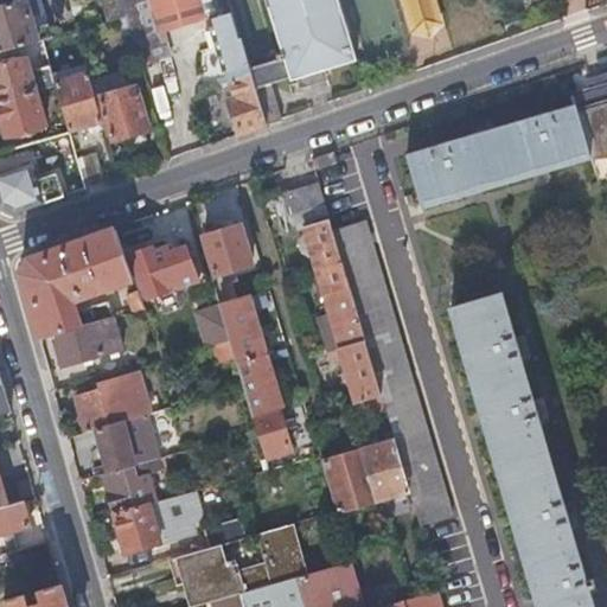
[(0,0),(0,51),(43,39),(51,37),(48,23),(40,0),(0,0)]
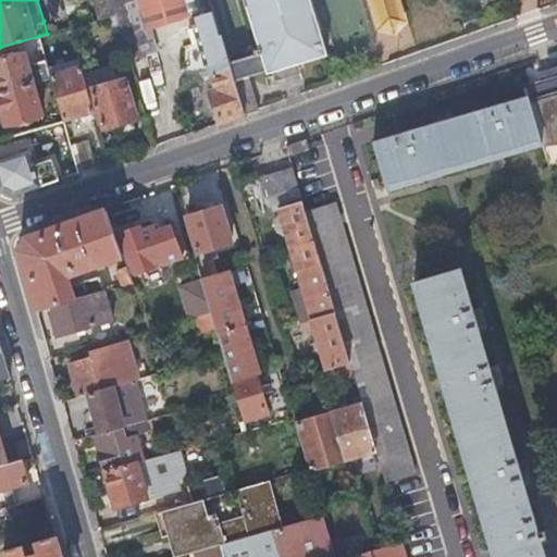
[(140,0),(111,0),(112,3),(115,14),(144,116),(160,111),(163,76),(148,24),(140,0)]
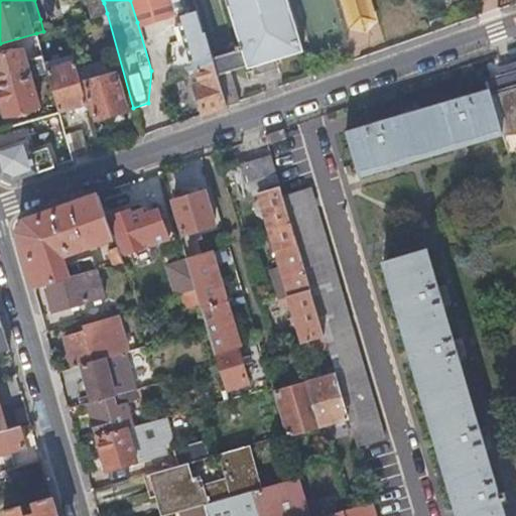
[(165,0),(130,0),(137,22),(169,12),(165,0)]
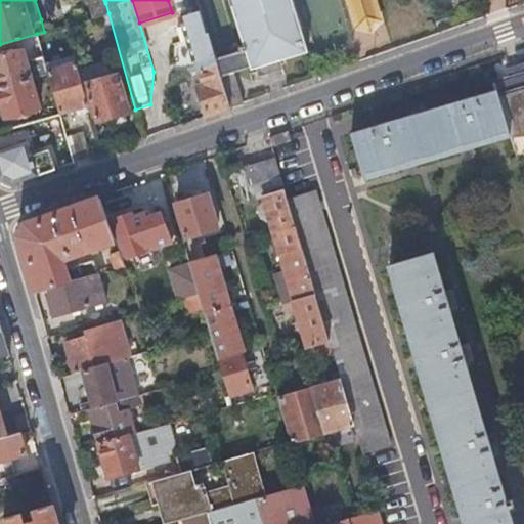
[(168,0),(172,12),(178,10),(200,4),(198,0),(168,0)]
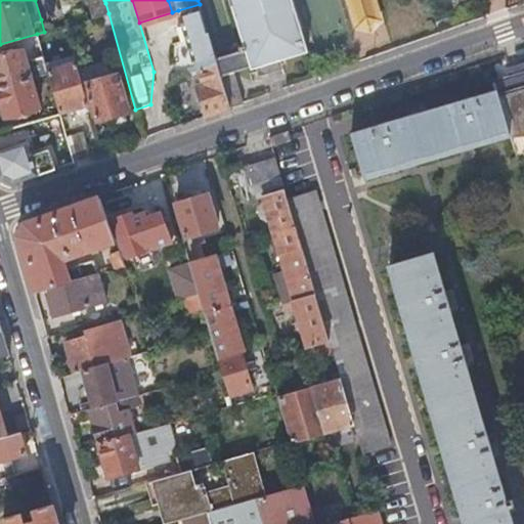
[(291,0),(229,0),(244,45),(238,47),(239,50),(215,57),(217,63),(221,76),(233,72),(250,67),(251,69),(307,51),(291,0)]
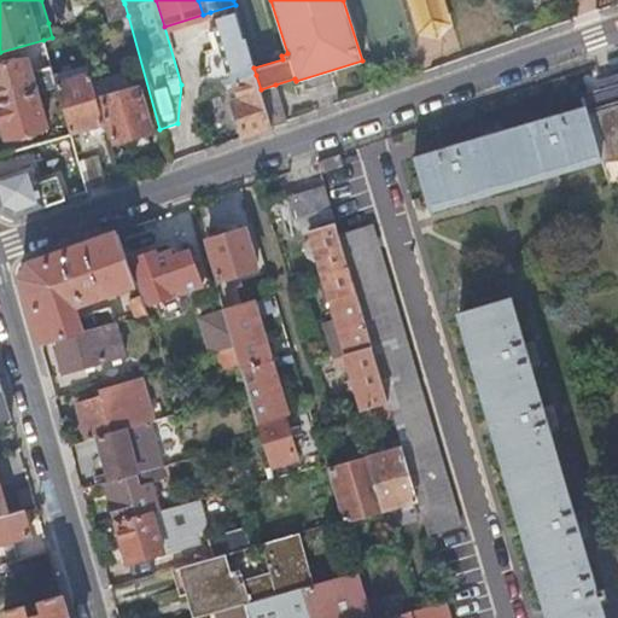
[(437,0),(413,0),(421,29),(435,31),(444,21),(437,0)]
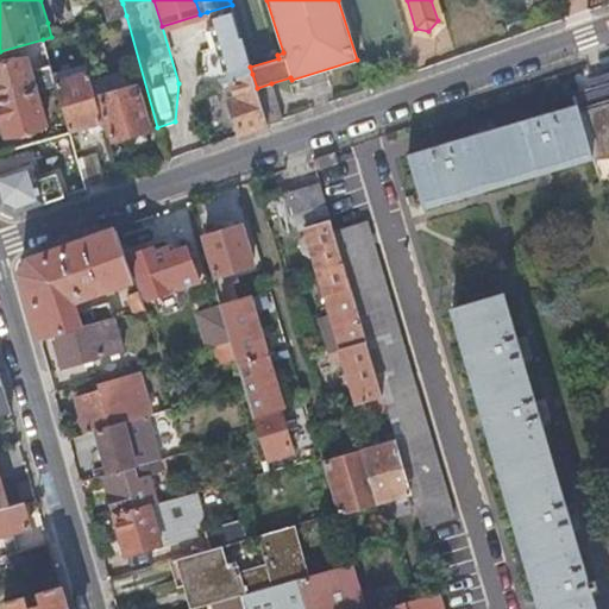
[(209,19),(234,12),(232,5),(207,12),(209,19)]
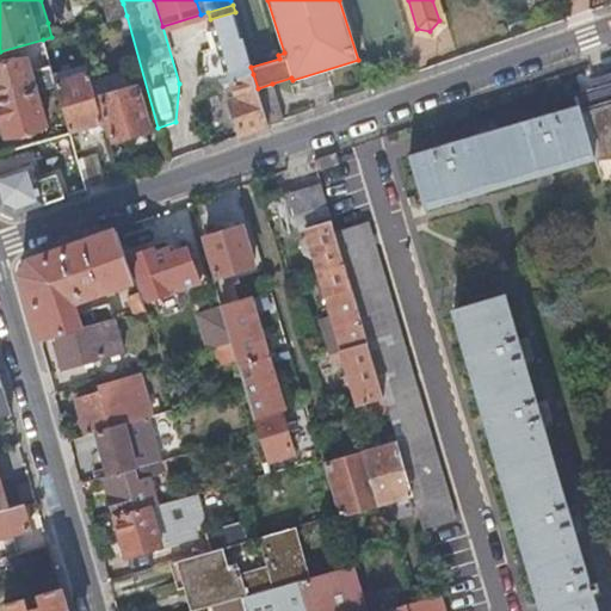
[(208,42),(216,39),(228,82),(232,81),(253,74),(251,67),(235,12),(210,19),(213,28),(204,30),(208,42)]
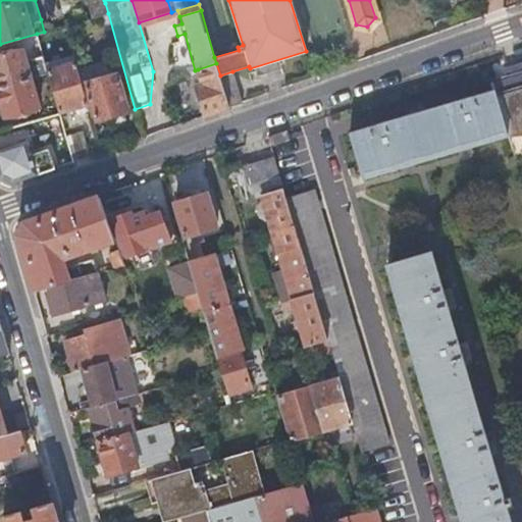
[(0,54),(0,86),(30,77),(21,48),(0,54)]
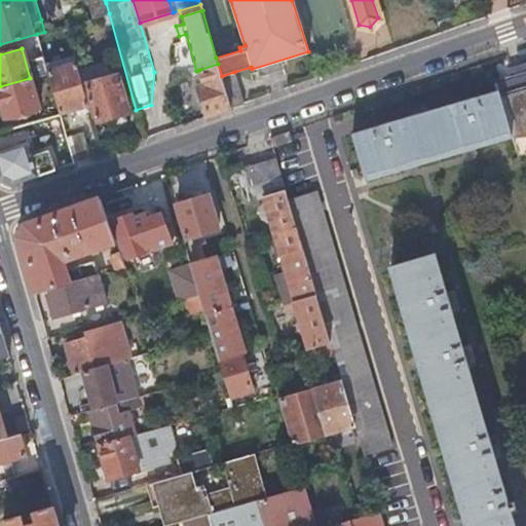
[(76,62),(74,54),(45,64),(47,70),(76,62)]
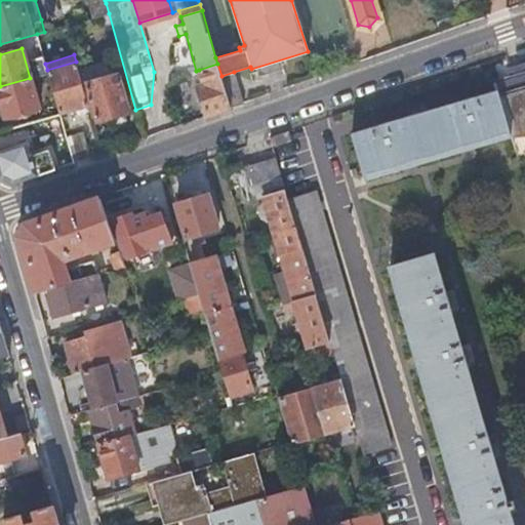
[(87,104),(76,62),(47,70),(58,113),(87,104)]
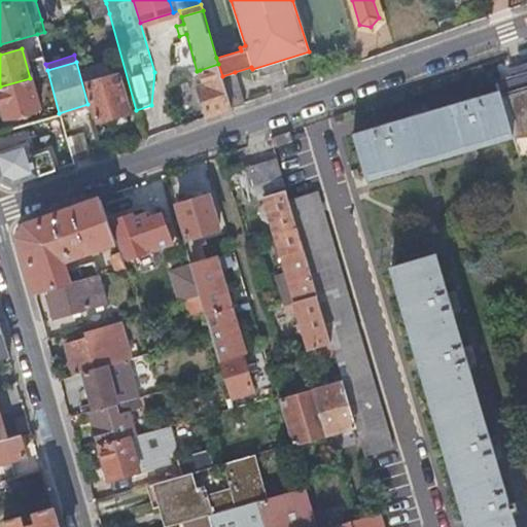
[(526,63),(511,68),(514,77),(526,72),(526,63)]
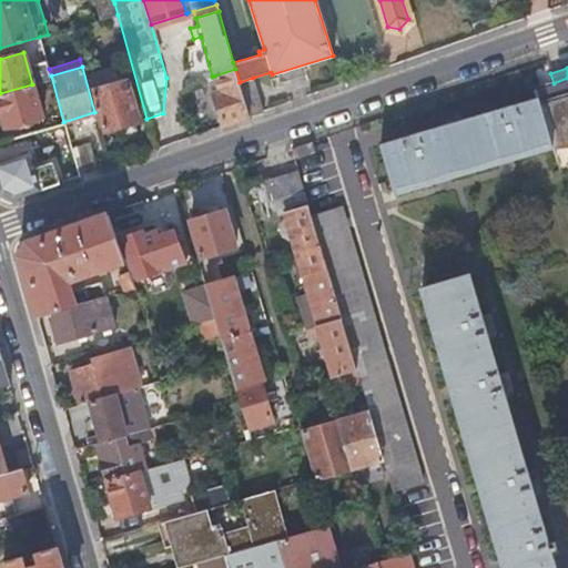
[(214,92),(223,124),(250,115),(240,82),(235,69),(215,75),(220,90),(214,92)]
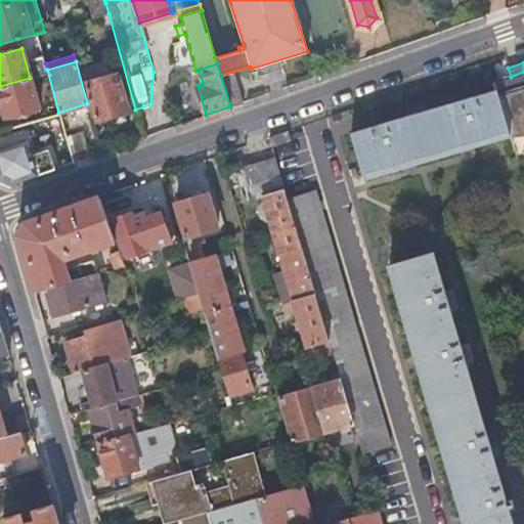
[(257,70),(248,73),(251,82),(259,80),(257,70)]
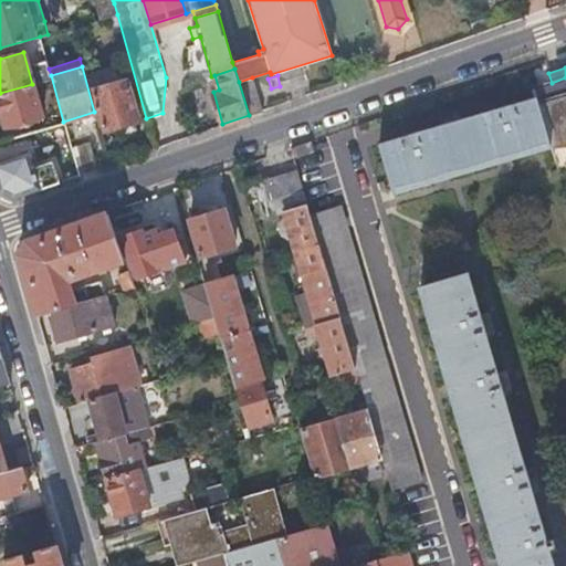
[(262,111),(252,77),(239,82),(249,115),(262,111)]
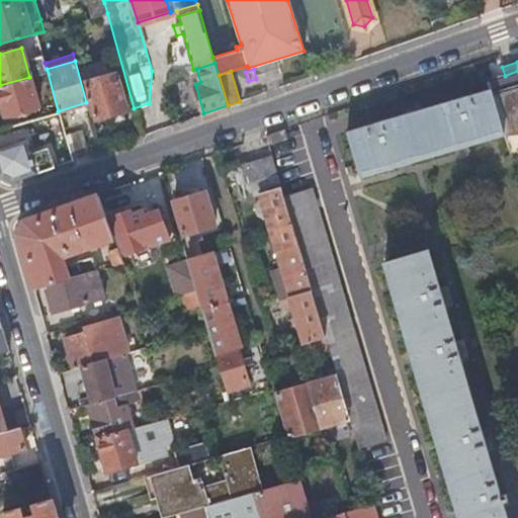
[(517,71),(505,76),(489,80),(491,89),(504,132),(517,131),(517,71)]
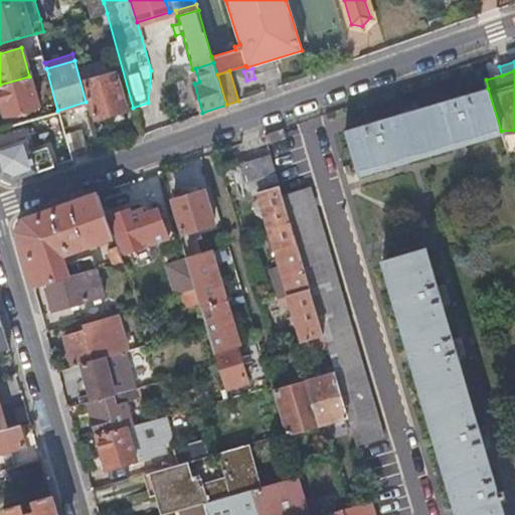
[(83,80),(95,118),(125,110),(115,72),(83,80)]
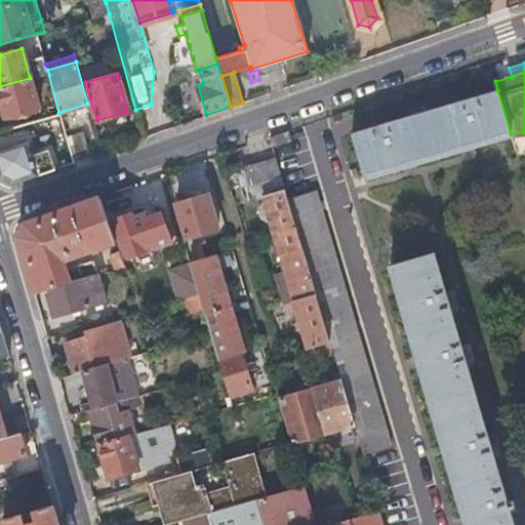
[(30,78),(0,86),(0,95),(6,117),(39,108),(30,78)]
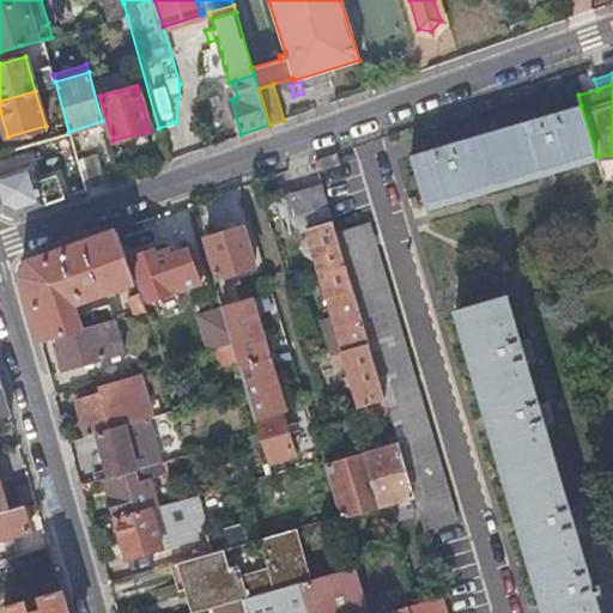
[(596,156),(581,105),(412,155),(426,206),(598,158),(596,156)]
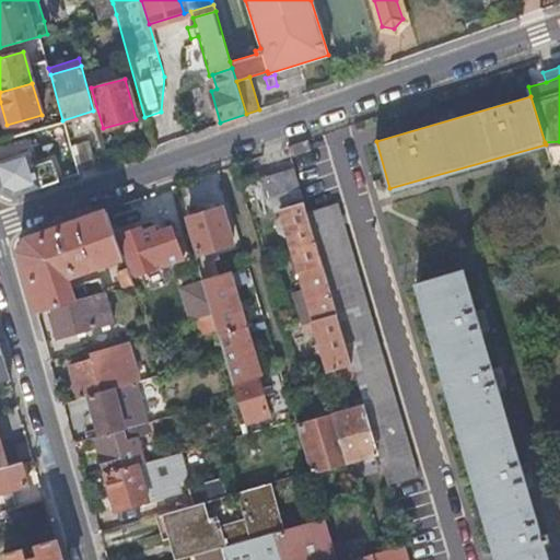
[(62,120),(39,127),(49,161),(50,160),(53,165),(73,160),(70,147),(62,120)]
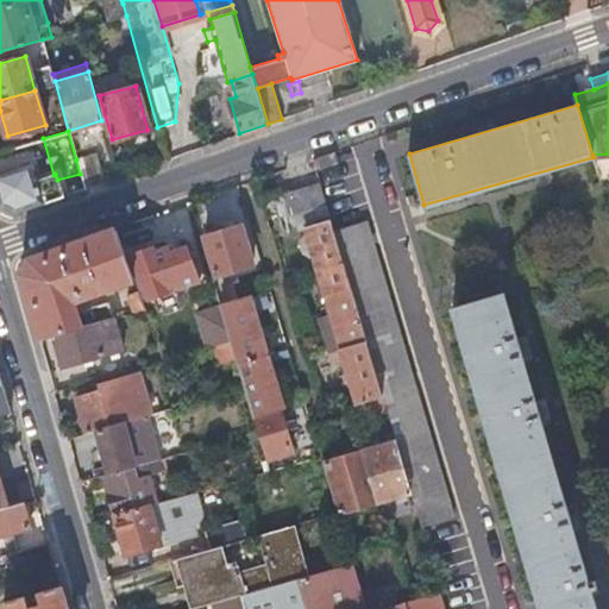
[(85,188),(102,182),(94,154),(76,159),(80,174),(85,188)]
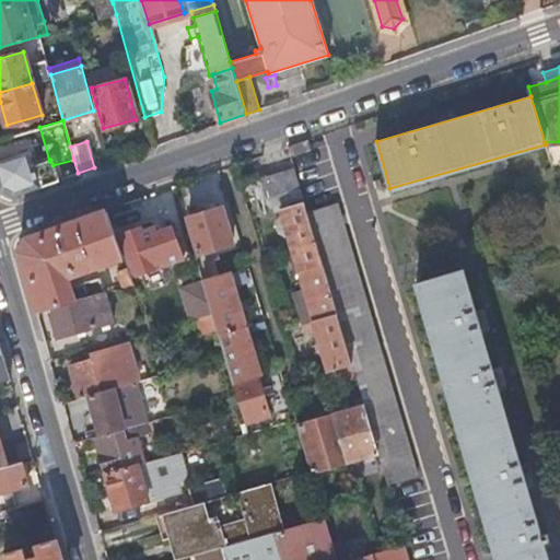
[(20,152),(0,158),(0,186),(15,195),(57,181),(53,165),(50,160),(49,161),(33,165),(27,150),(26,151),(25,146),(19,148),(20,152)]
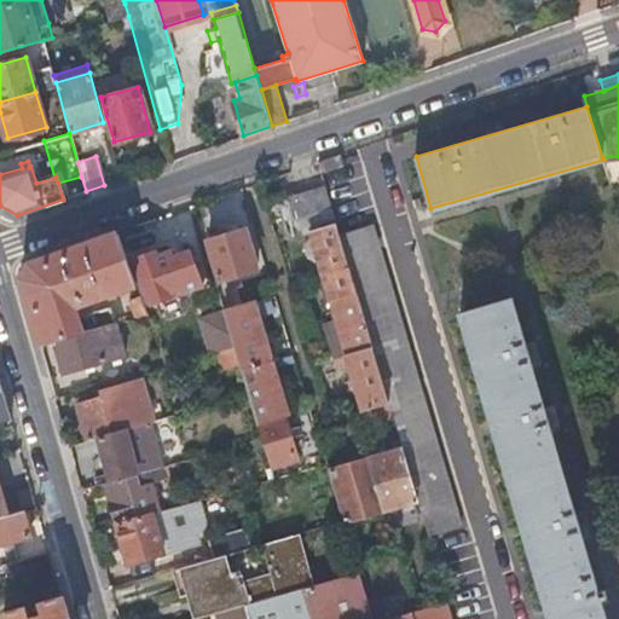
[(346,354),(363,409),(365,408),(388,400),(340,236),(324,184),(289,195),(291,203),(298,229),(308,225),(336,319),(331,320),(323,322),(334,358),(346,354)]
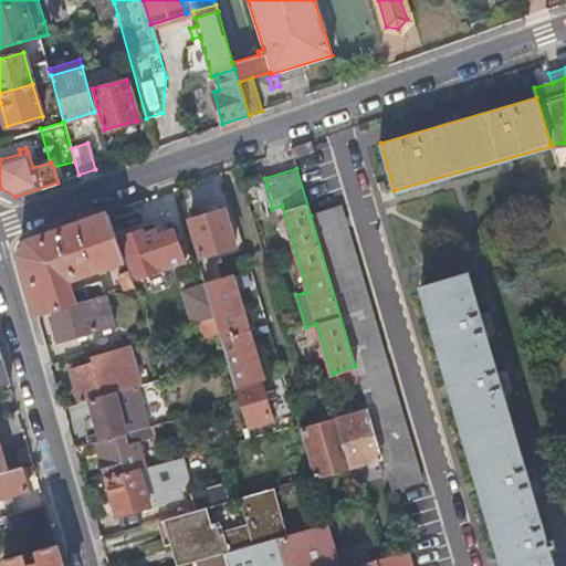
[(266,186),(264,178),(241,185),(244,192),(266,186)]
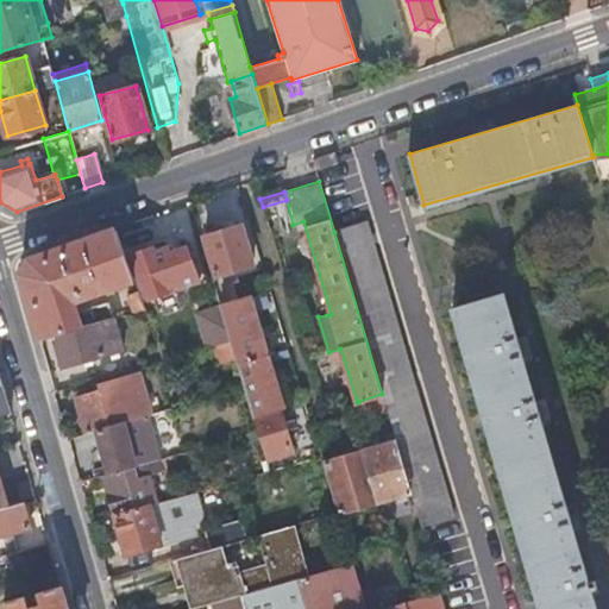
[(395,440),(410,490),(414,504),(420,523),(453,514),(368,221),(334,232),(382,394),(387,410),(395,440)]
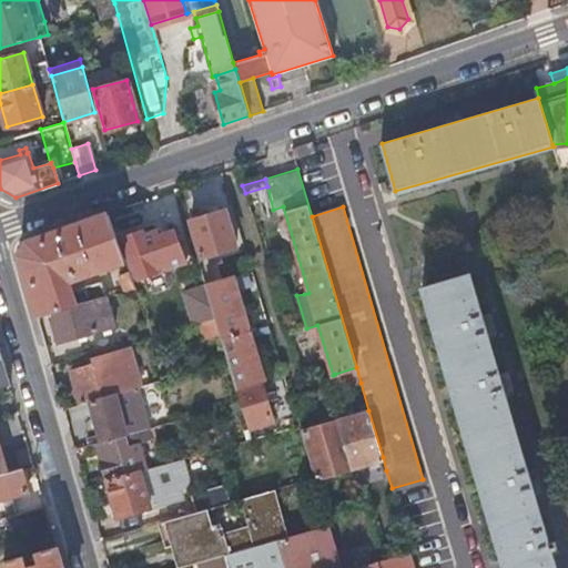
[(215,317),(220,333),(247,426),(273,418),(260,378),(263,377),(236,288),(246,285),(243,273),(215,281),(208,255),(235,246),(223,209),(190,220),(201,257),(198,259),(205,285),(215,317)]
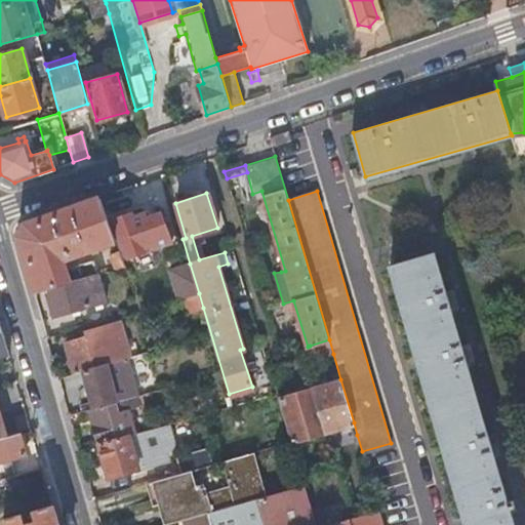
[(17,235),(33,291),(45,288),(97,274),(93,258),(65,267),(63,259),(115,240),(109,223),(99,195),(25,221),(17,235)]
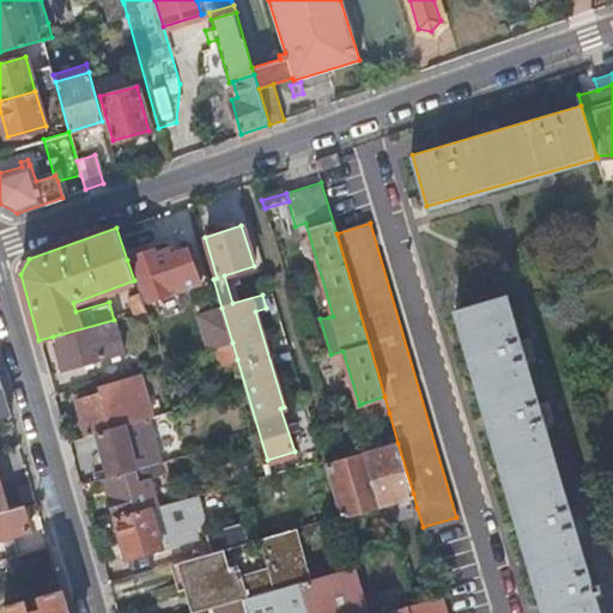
[(200,238),(213,279),(217,278),(205,237),(200,238)]
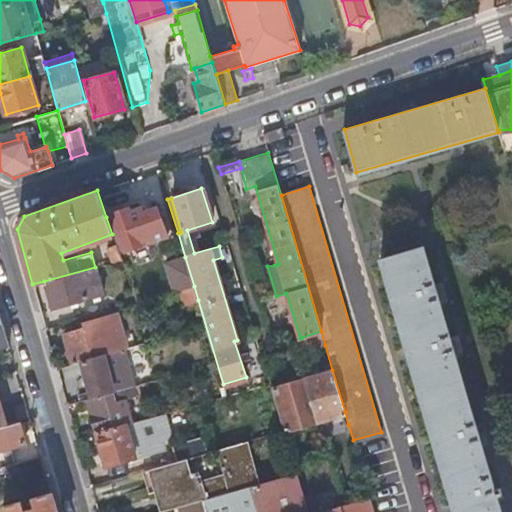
[(111,215),(106,217),(112,234),(115,244),(117,250),(123,249),(123,250),(140,244),(139,241),(149,237),(150,241),(165,236),(158,214),(156,208),(141,214),(139,208),(129,211),(128,208),(111,214),(111,215)]
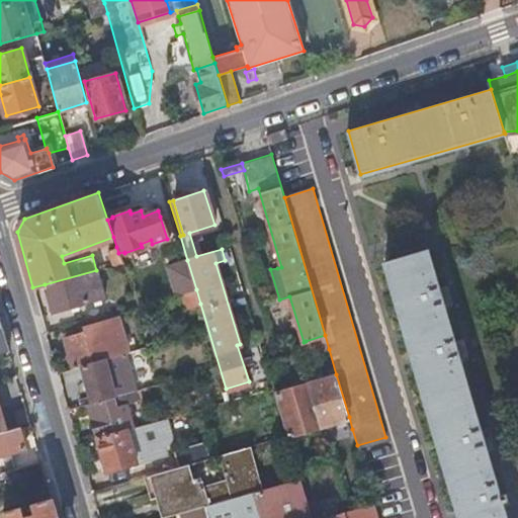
[(112,266),(122,263),(118,253),(116,247),(107,250),(112,266)]
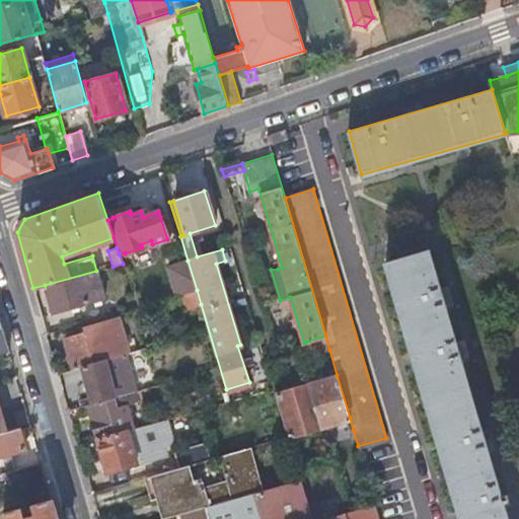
[(440,288),(428,248),(385,262),(460,518),(509,518),(505,503),(510,501),(507,494),(502,495),(487,443),(494,441),(490,428),(483,430),(460,354),(466,352),(463,339),(456,341),(444,301),(452,299),(448,286),(440,288)]
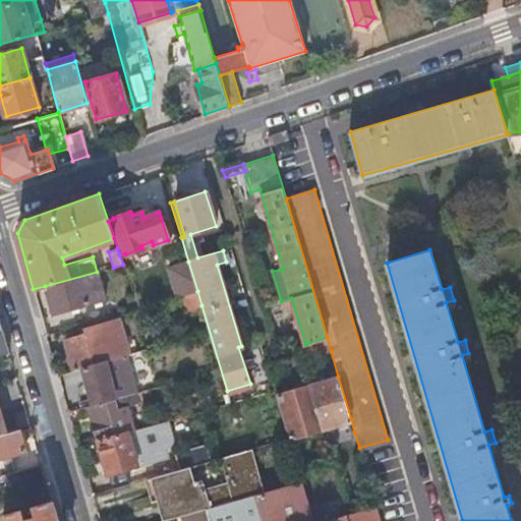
[(169,268),(178,296),(181,295),(197,291),(188,262),(169,268)]
